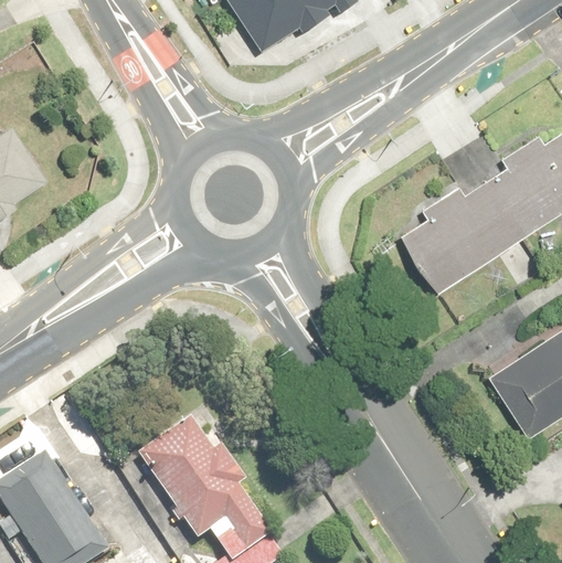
[(226,0),(261,50),(304,21),(306,24),(326,11),(324,8),(335,0),(226,0)]
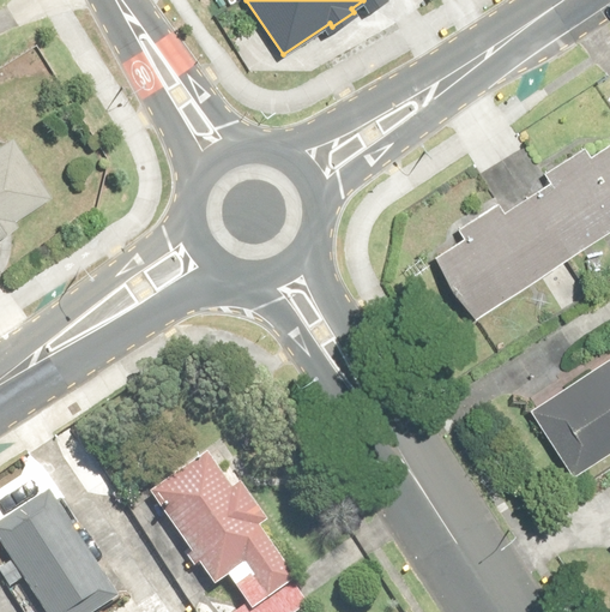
[(0,240),(1,243),(28,226),(22,217),(53,197),(16,141),(0,150),(0,240)]
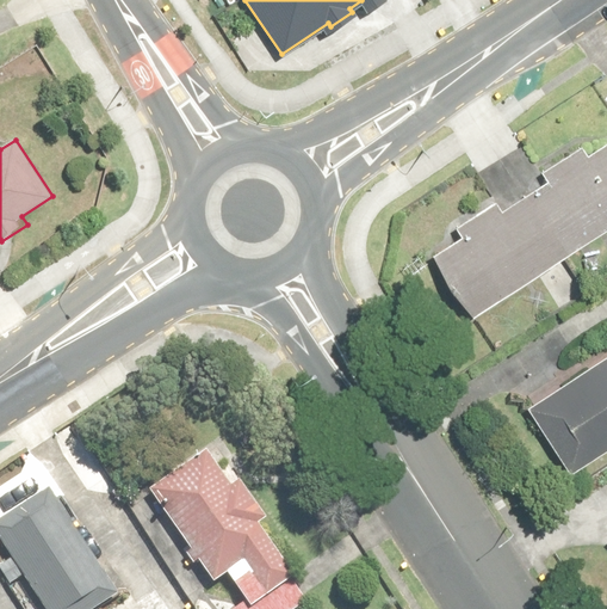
[(606,146),(592,155),(586,145),(542,172),(549,183),(507,209),(500,198),(456,226),(462,237),(435,253),(474,317),(606,233),(606,146)]
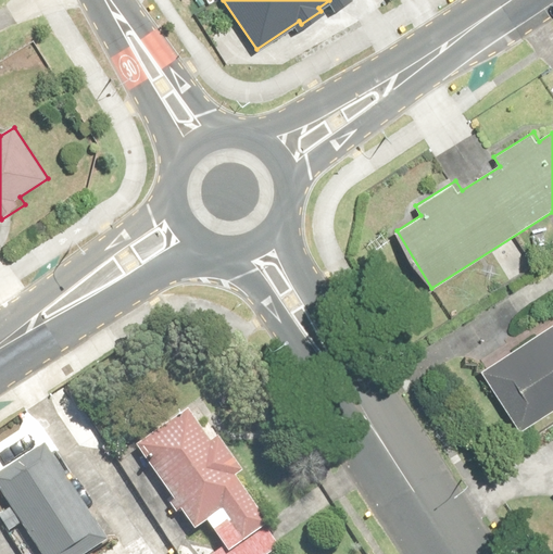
[(552,329),(484,373),(520,430),(552,410),(552,329)]
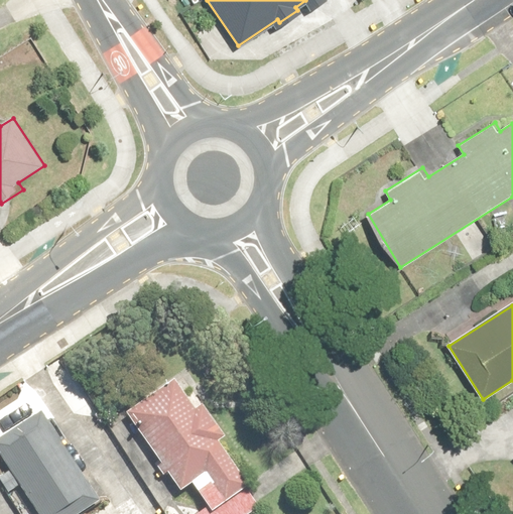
[(196,416),(175,385),(129,416),(180,493),(193,485),(209,508),(200,513),(254,513),(263,509),(216,437),(224,432),(208,408),(196,416)]
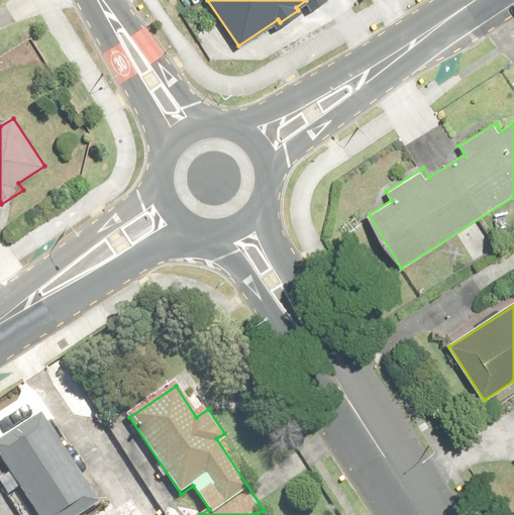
[(86,514),(101,506),(48,422),(0,452),(39,514),(86,514)]
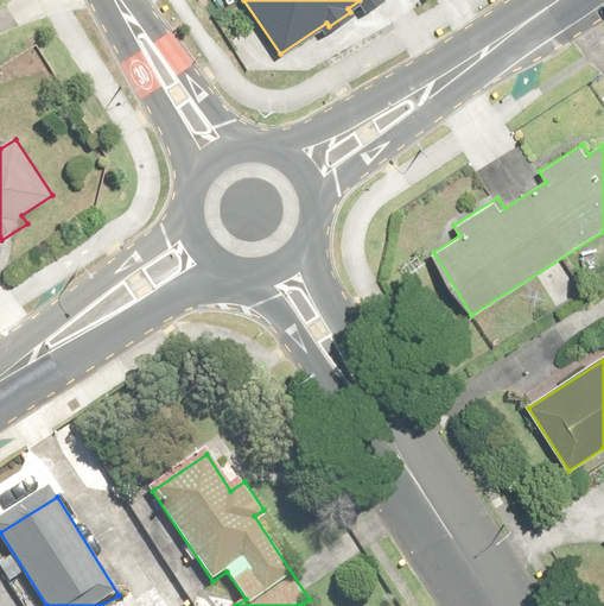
All buildings are outlined.
